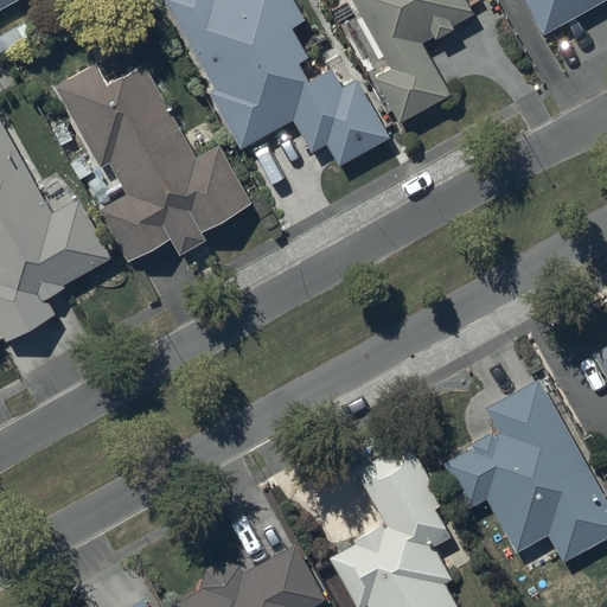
[(165,0),(215,89),(210,91),(241,149),(294,120),(311,151),(326,142),(340,167),(390,140),(357,80),(343,88),(333,70),(310,82),(299,63),(310,57),(293,27),(305,21),(293,0),(165,0)]
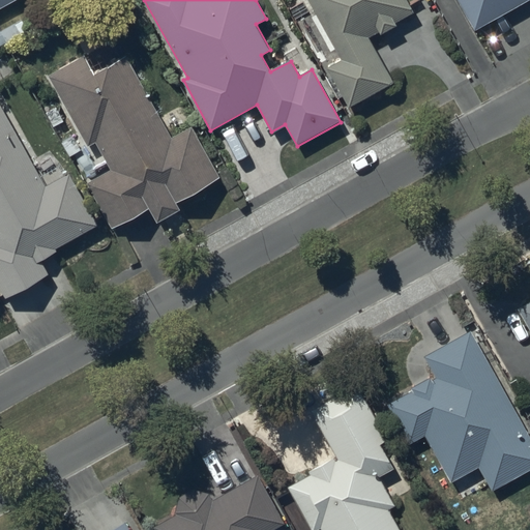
[(307,0),(341,60),(326,67),(348,107),(393,83),(369,38),(380,32),(381,34),(398,26),(395,23),(414,12),(407,0),(307,0)]
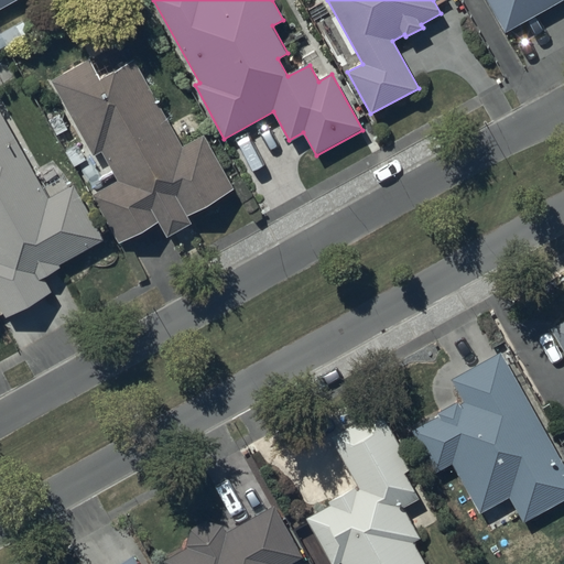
[(563,0),(487,0),(506,31),(560,0),(563,0)]
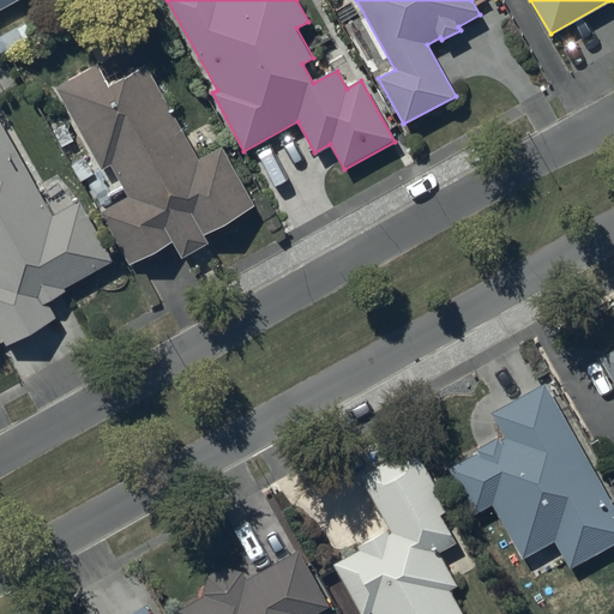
[(98,61),(53,86),(101,172),(110,167),(127,197),(101,211),(130,263),(175,238),(185,254),(206,244),(202,235),(254,205),(222,146),(200,158),(146,62),(110,83),(98,61)]
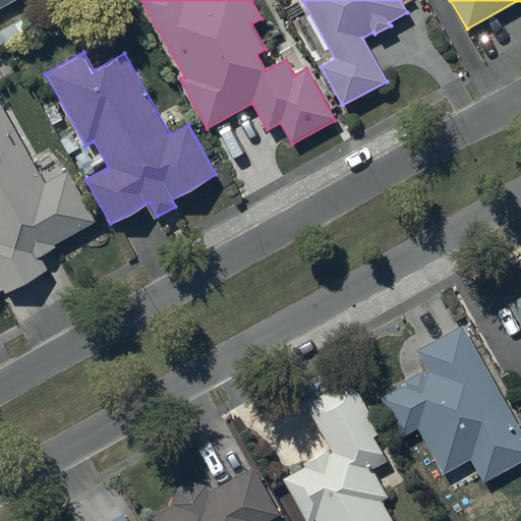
[(0,283),(5,292),(41,273),(34,261),(57,247),(56,244),(97,222),(68,170),(44,183),(0,101),(0,283)]
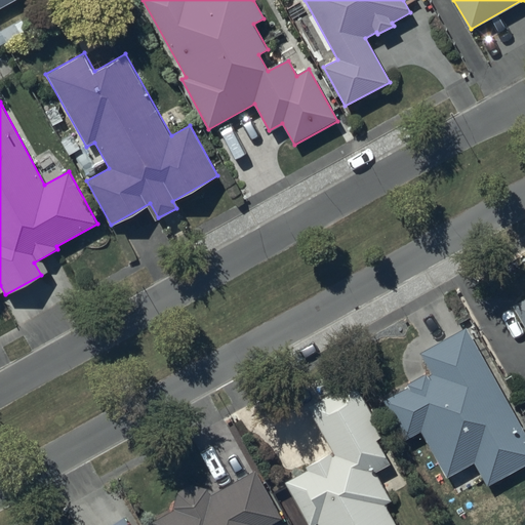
[(524,297),(513,304),(524,325),(524,297)]
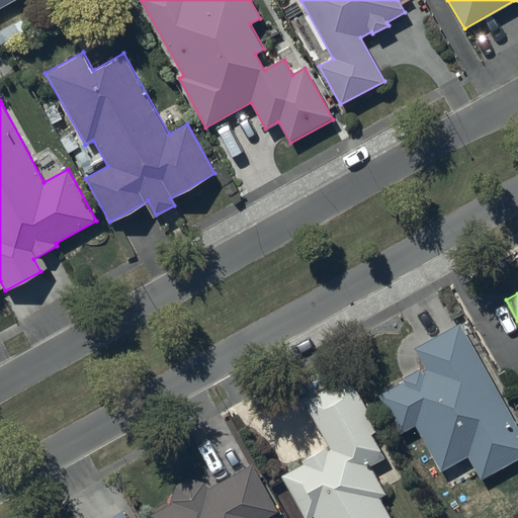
[(403,381),(379,394),(400,433),(416,424),(441,470),(470,454),(482,477),(517,456),(517,430),(460,324),(417,347),(428,368),(422,371),(421,368),(401,378),(403,381)]
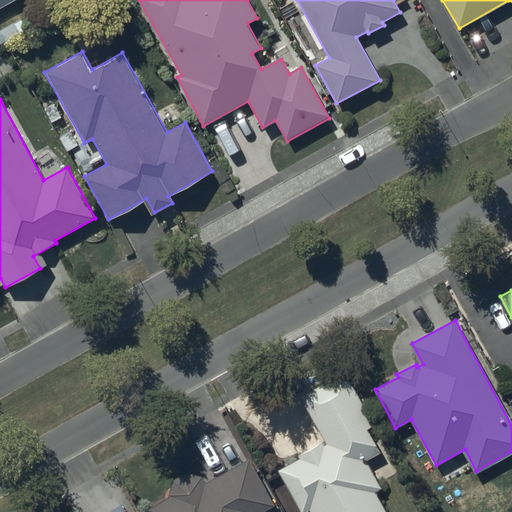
[(305,511),(311,509),(312,511),(388,511),(378,493),(383,490),(367,459),(380,452),(369,432),(377,428),(347,372),(302,396),(325,441),(278,466),(302,511),(305,511)]
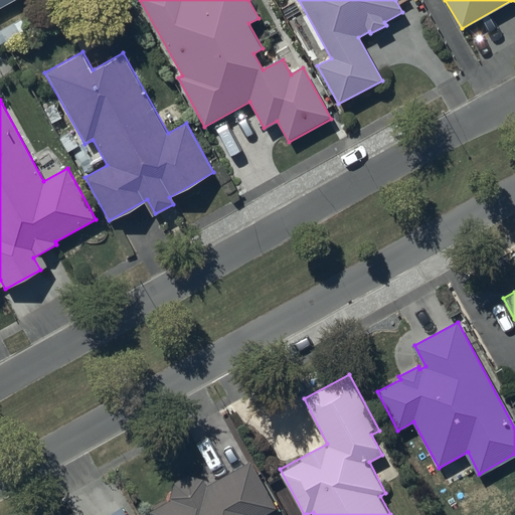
[(263,514),(275,509),(249,461),(207,485),(206,483),(205,482),(204,481),(203,480),(201,479),(200,478),(199,477),(197,476),(196,476),(194,475),(193,475),(191,475),(190,475),(188,475),(186,475),(185,475),(183,476),(182,477),(180,477),(179,478),(178,479),(177,480),(175,481),(174,483),(174,484),(173,485),(172,487),(172,488),(171,490),(171,491),(171,493),(171,495),(171,496),(171,498),(171,499),(149,513),(150,514),(263,514)]
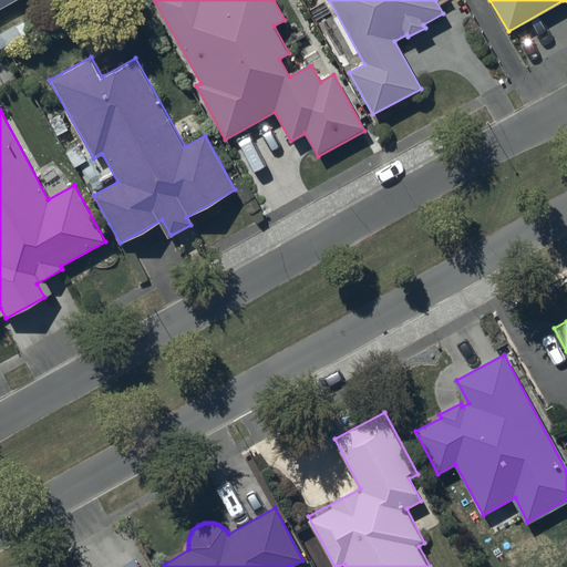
All buildings are outlined.
